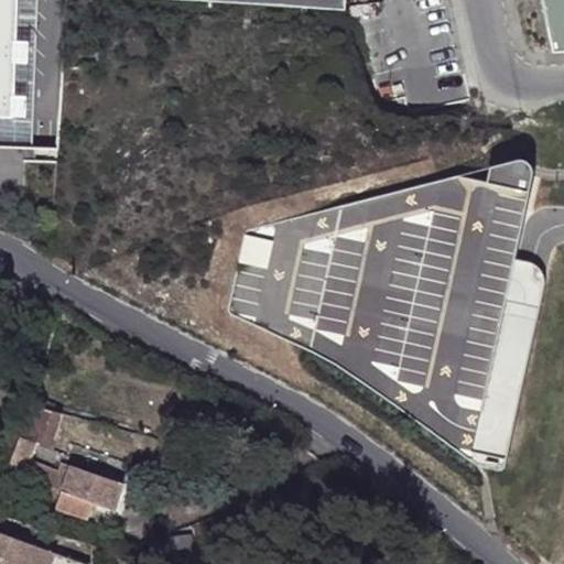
[(0,0),(0,123),(14,126),(20,0),(0,0)]
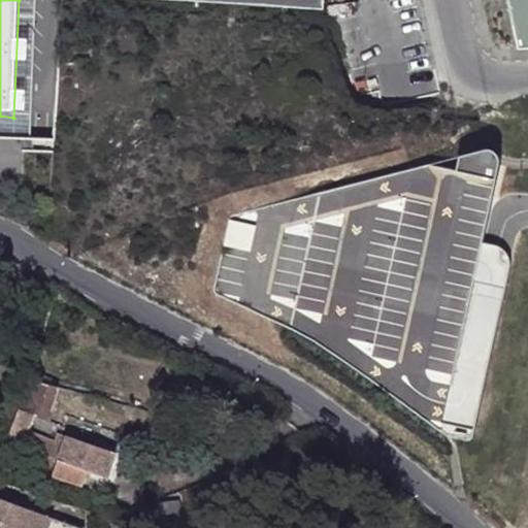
[(527,0),(503,0),(517,58),(527,57),(527,0)]
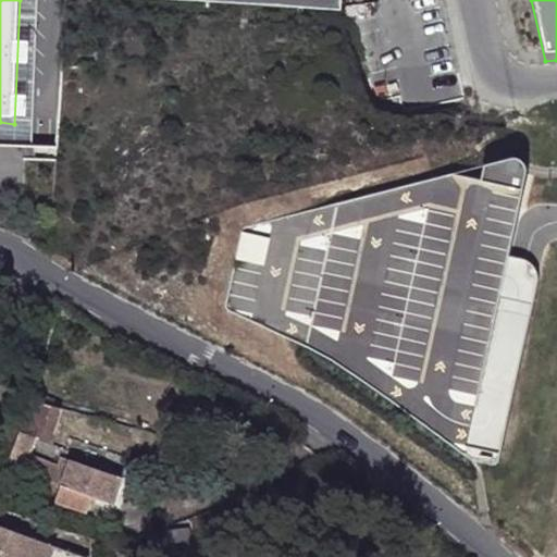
[(494,469),(498,465),(540,280),(537,271),(531,263),(525,260),(522,258),(515,257),(531,174),(530,170),(523,162),(515,158),(247,226),(243,231),(225,305),(229,310),(307,346),(337,363),(477,462),(487,470),(494,469)]
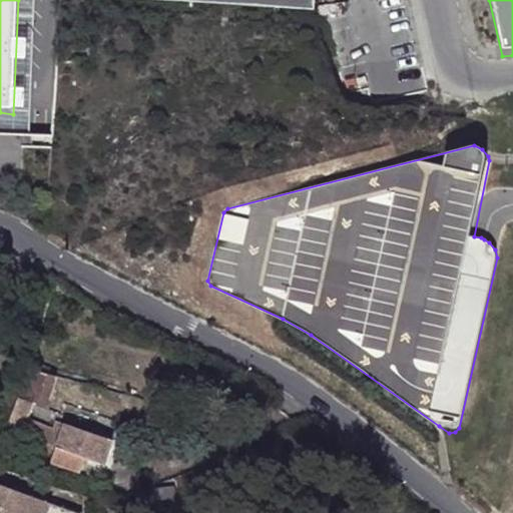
[(50,375),(22,365),(0,426),(18,433),(25,412),(32,395),(41,399),(50,375)]
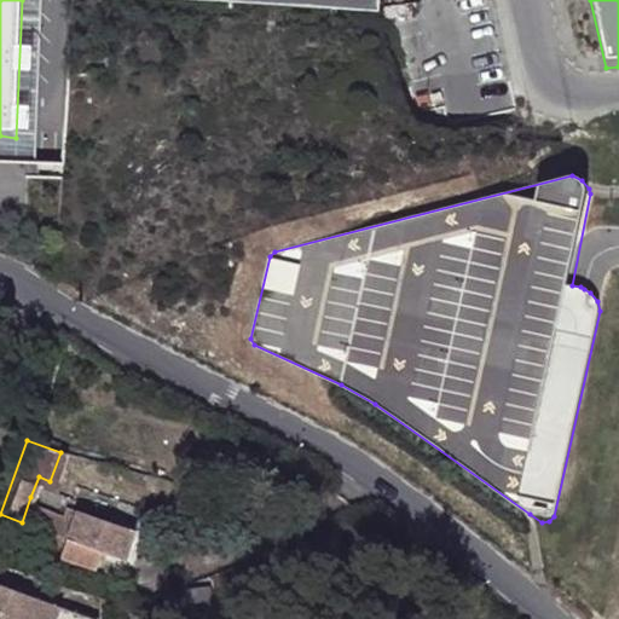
[(30,497),(22,522),(55,534),(65,538),(73,514),(30,497)]
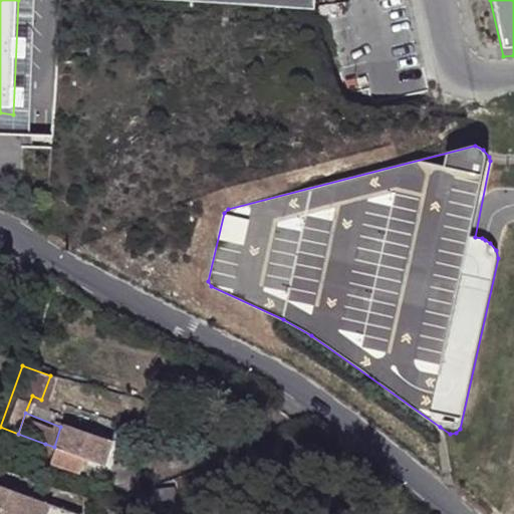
[(61,423),(60,427),(54,447),(85,458),(100,463),(108,439),(61,423)]
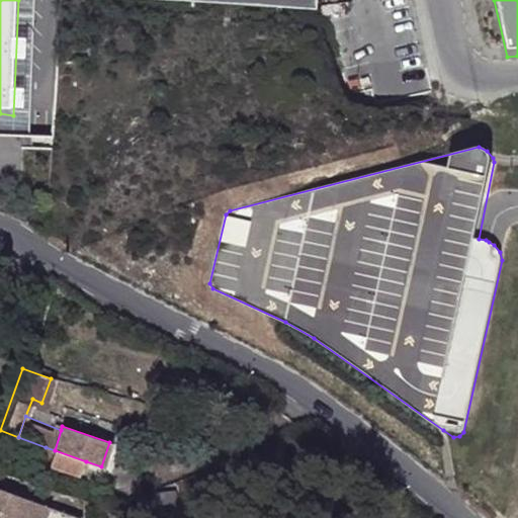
[(55,450),(46,447),(38,461),(81,478),(86,461),(55,450)]
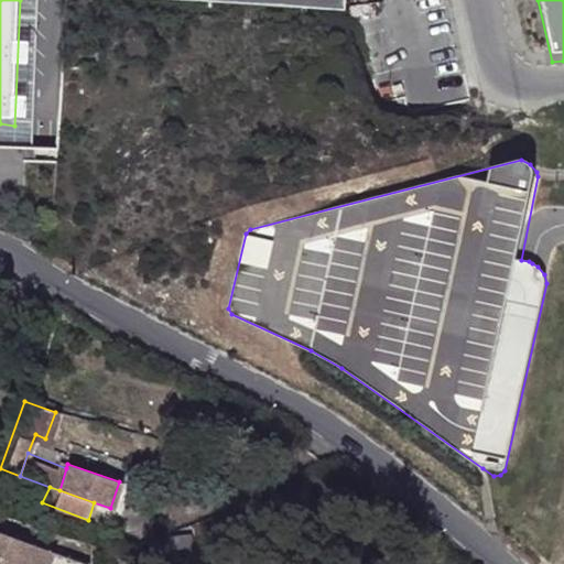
[(191,524),(172,533),(181,554),(199,545),(191,524)]
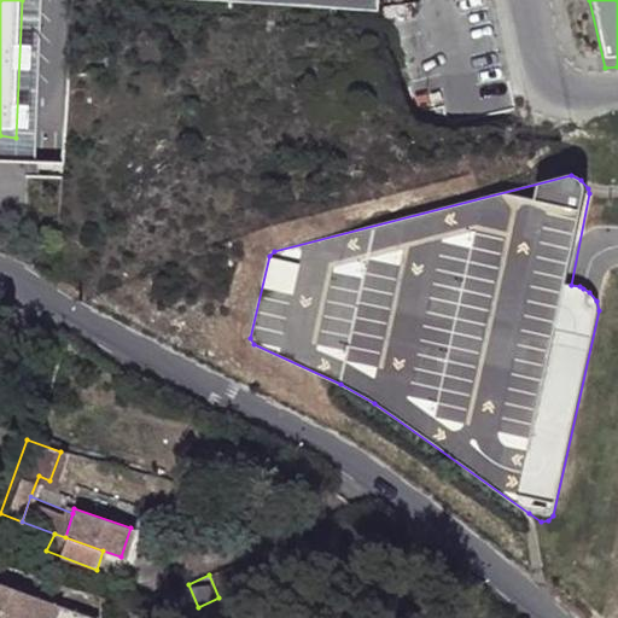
[(89,617),(0,584),(0,617),(89,617)]
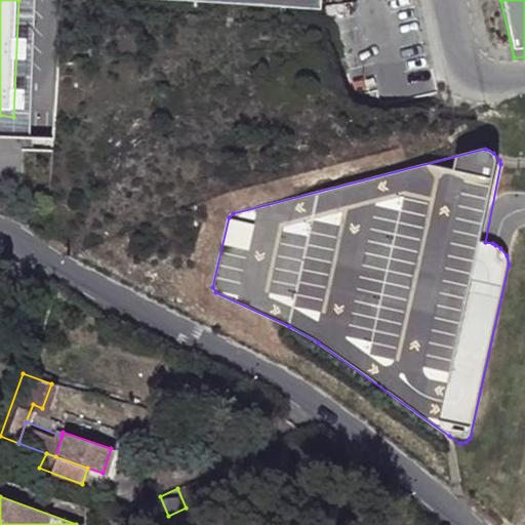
All buildings are outlined.
